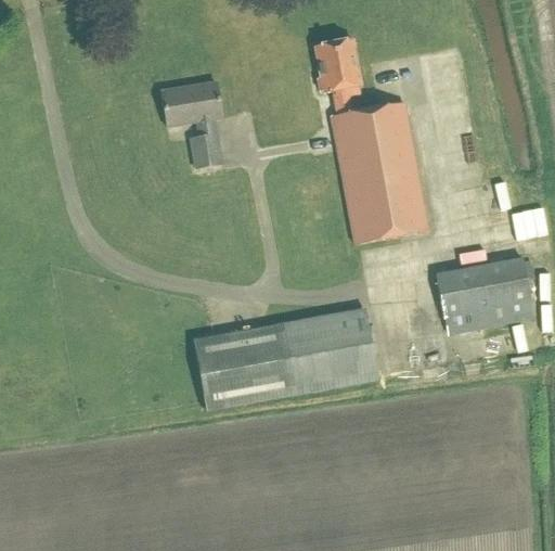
[(361,93),(359,86),(361,86),(352,39),(314,46),(320,77),(318,78),(320,90),(322,90),(322,92),(333,92),(336,114),(330,115),(353,244),(428,230),(404,102),(351,112),(349,95),(361,93)]
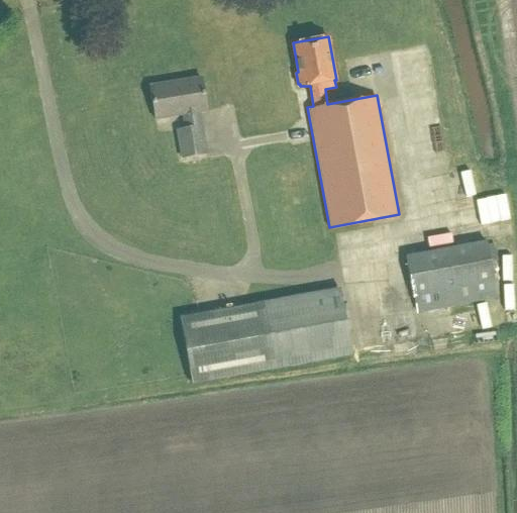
[(206,151),(199,110),(207,109),(202,76),(150,85),(156,117),(183,113),(185,127),(176,129),(180,156),(206,151)]
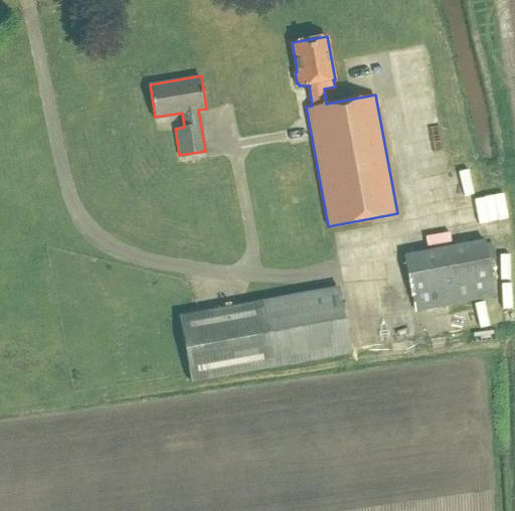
[(476,218),(506,215),(503,190),(473,194),(476,218)]
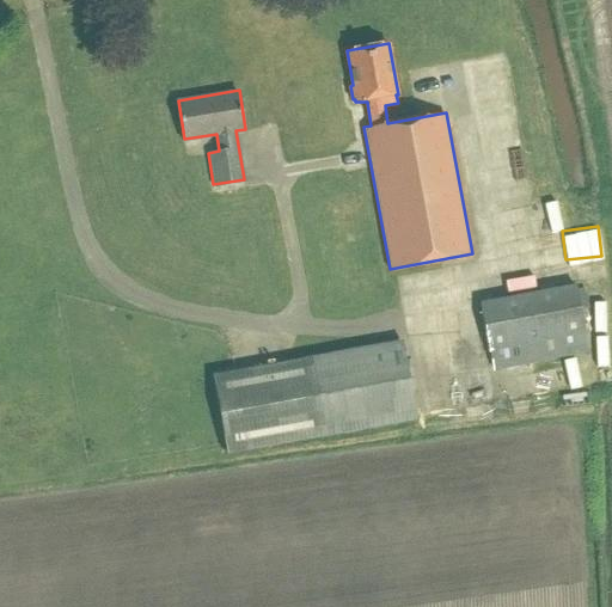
[(493,365),(587,347),(575,283),(481,301),(493,365)]
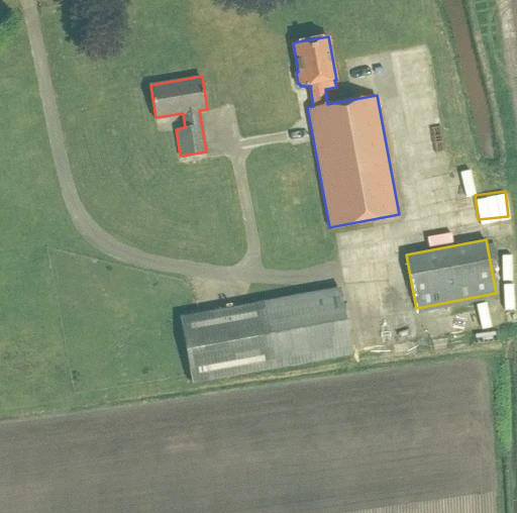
[(191,382),(268,369),(351,353),(339,287),(179,316),(191,382)]
